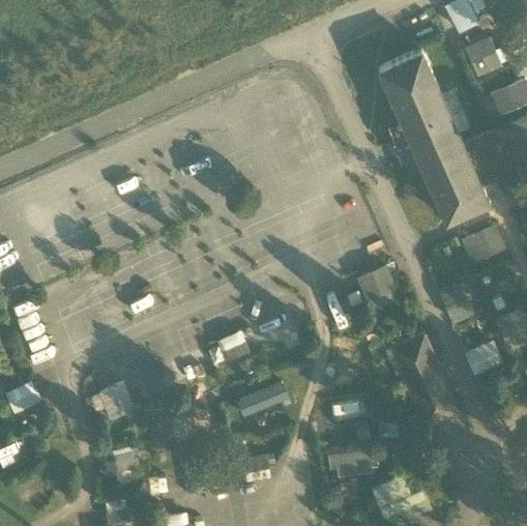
[(469,0),(452,0),(444,4),(459,32),(480,22),(469,0)]
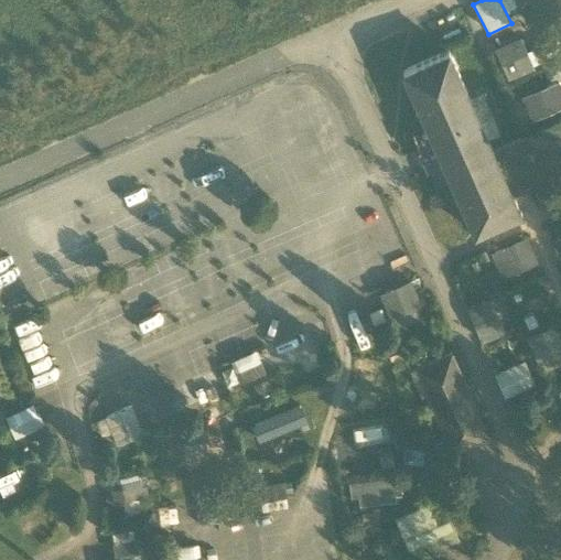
[(521,40),(493,47),(500,78),(543,67),(539,47),(525,51),(521,40)]
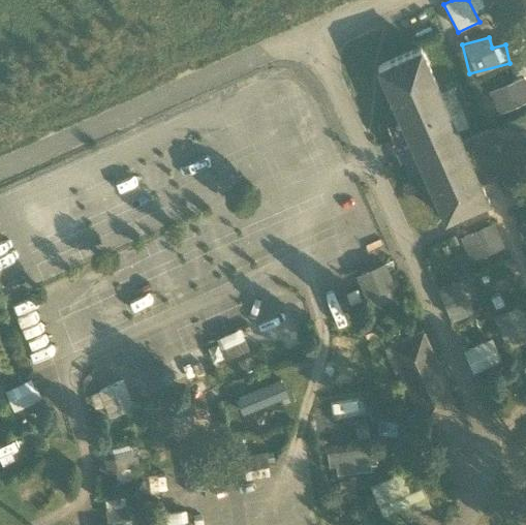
[(420,172),(442,222),(485,204),(476,185),(525,163),(525,115),(525,116),(459,145),(418,52),(374,70),(397,121),(383,127),(391,142),(400,162),(406,177),(420,172)]
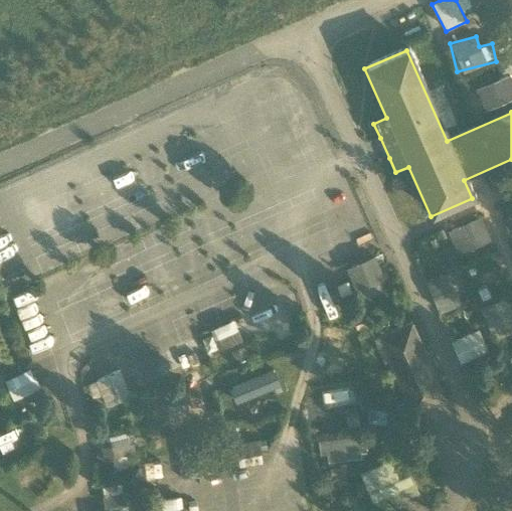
[(511,81),(510,76),(473,89),(480,112),(511,101),(511,81)]
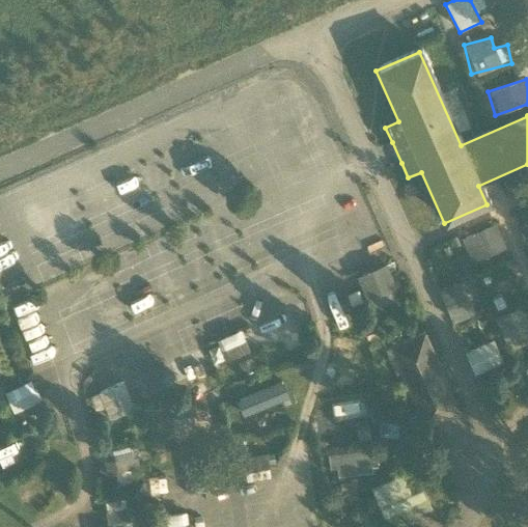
[(398,165),(401,163),(392,142),(389,143),(398,165)]
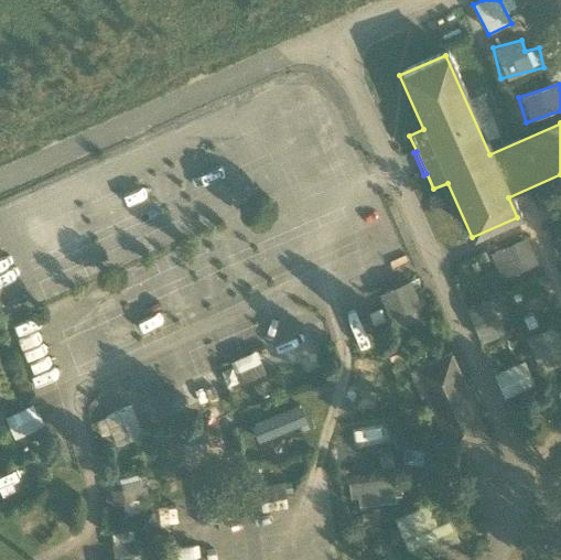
[(554,252),(560,249),(560,218),(545,226),(554,252)]
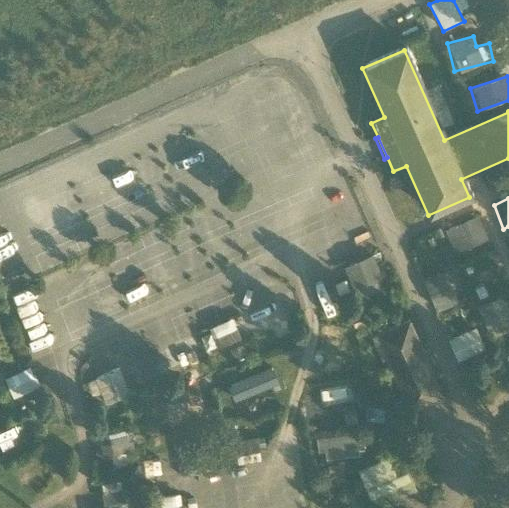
[(453,254),(488,242),(480,217),(444,228),(453,254)]
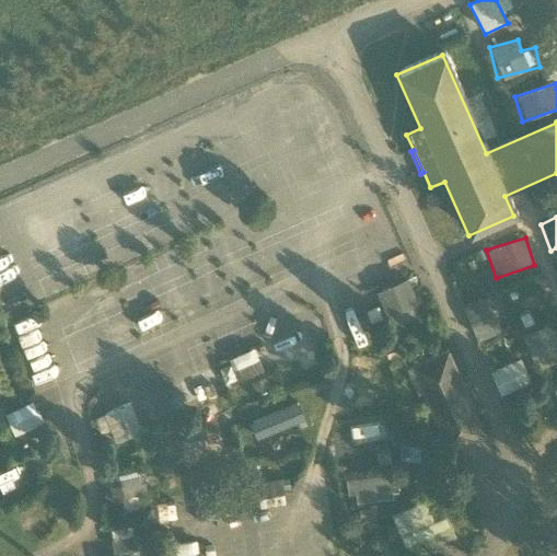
[(374,294),(382,312),(417,297),(408,279),(374,294)]
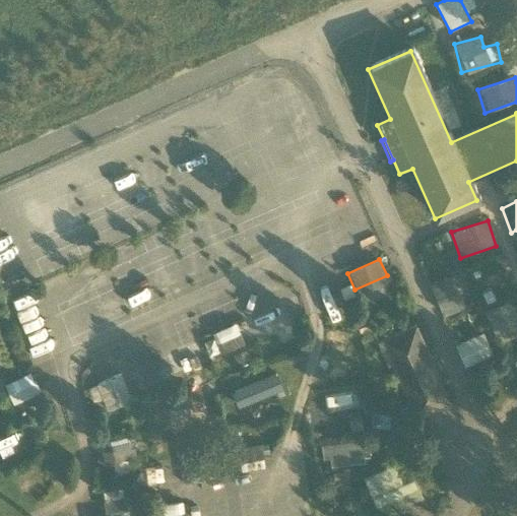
[(428,285),(441,318),(465,308),(452,275),(428,285)]
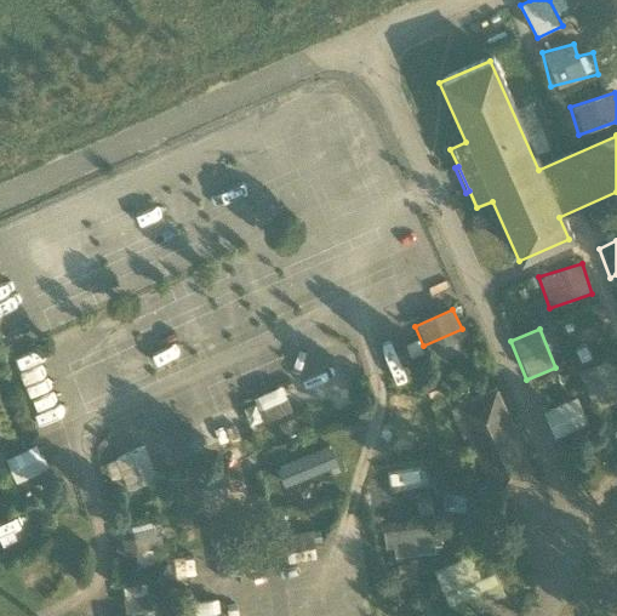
[(616,381),(607,359),(576,372),(592,408),(616,395),(616,381)]
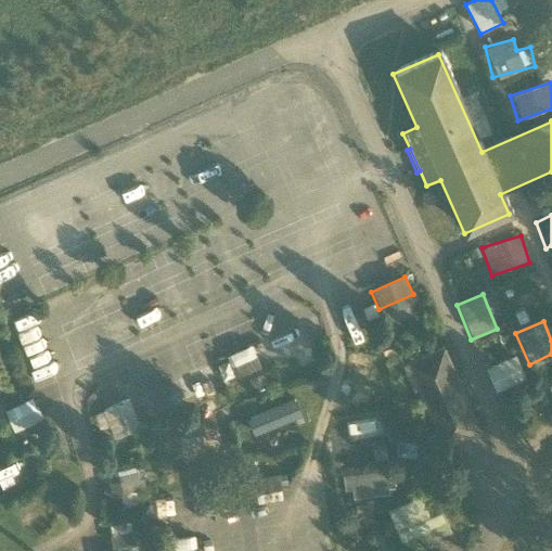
[(280,362),(292,358),(297,372),(322,362),(307,322),(270,336),(280,362)]
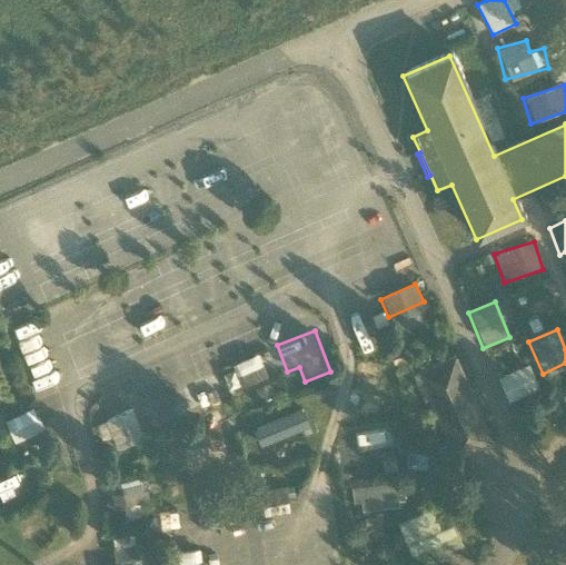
[(443,439),(482,427),(460,357),(420,368),(443,439)]
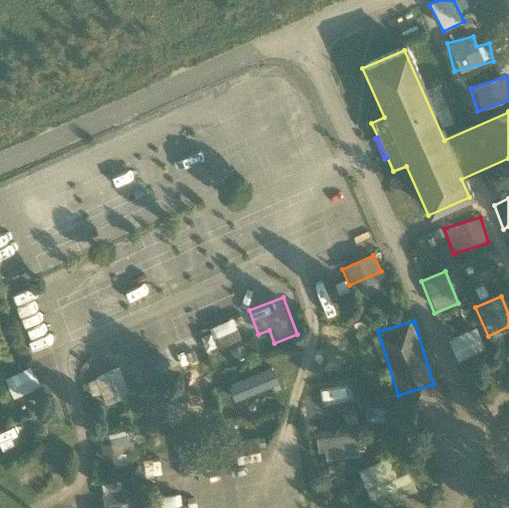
[(205,353),(239,342),(233,322),(199,333),(205,353)]
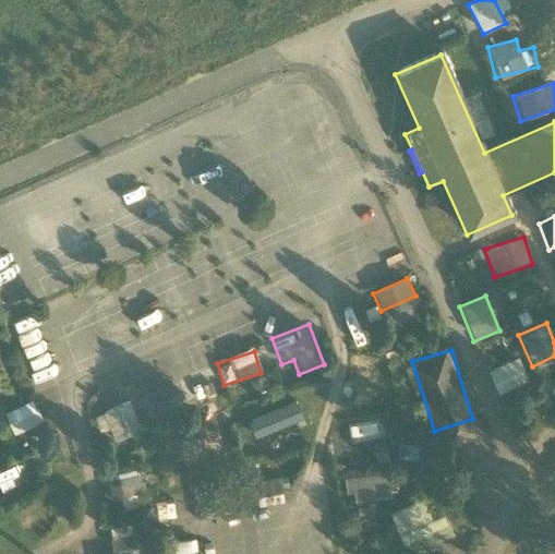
[(0,398),(13,394),(0,358),(0,398)]
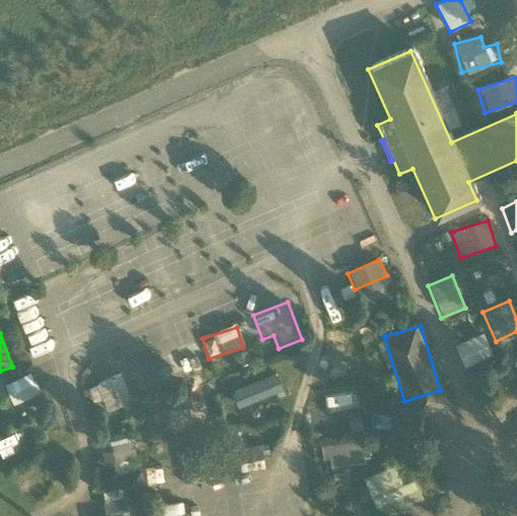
[(453,342),(458,365),(491,358),(486,335),(453,342)]
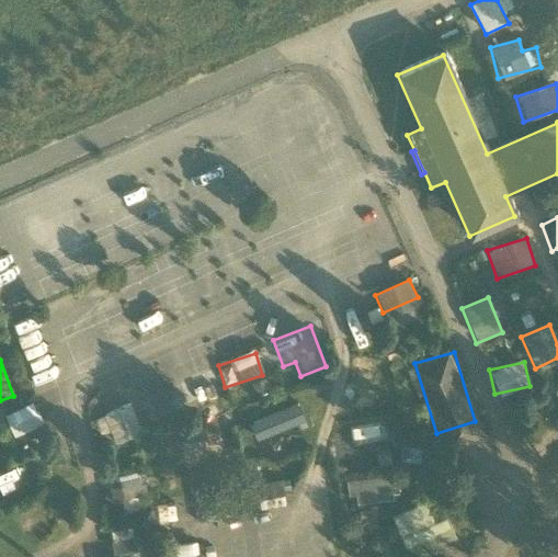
[(268,372),(249,379),(257,396),(274,388),(268,372)]
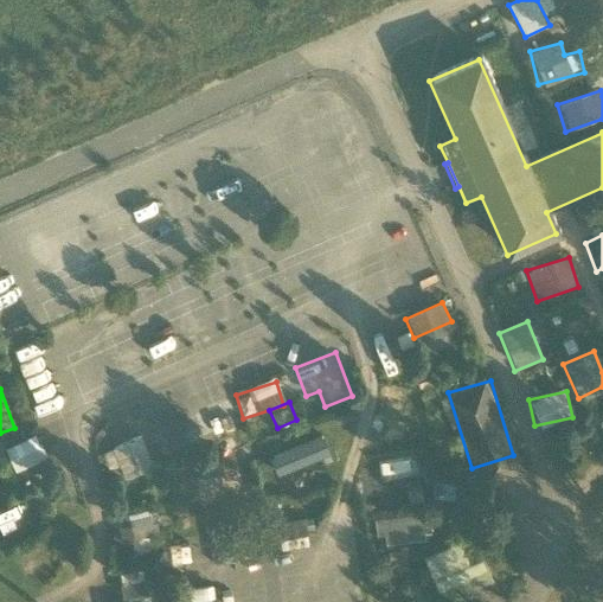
[(198,434),(231,422),(224,403),(191,415),(198,434)]
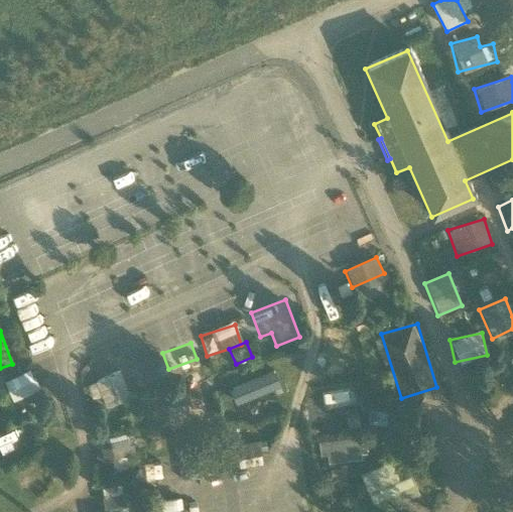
[(29,369),(3,381),(13,402),(39,389),(29,369)]
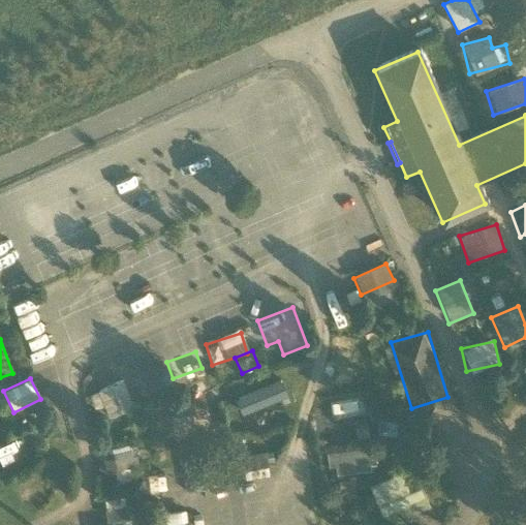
[(106,406),(110,417),(133,408),(125,381),(87,394),(92,411),(106,406)]
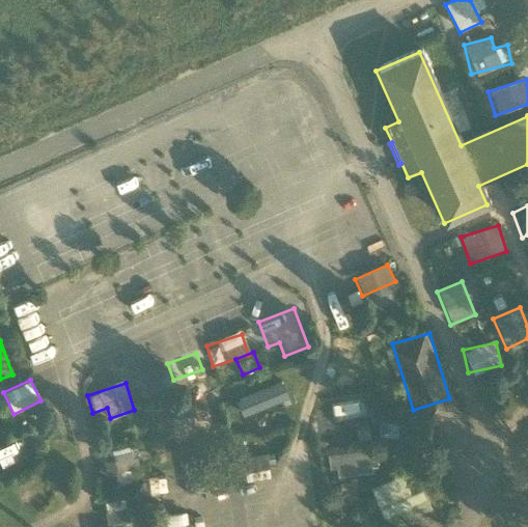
[(268,426),(266,419),(294,409),(283,383),(224,406),(237,439),(268,426)]
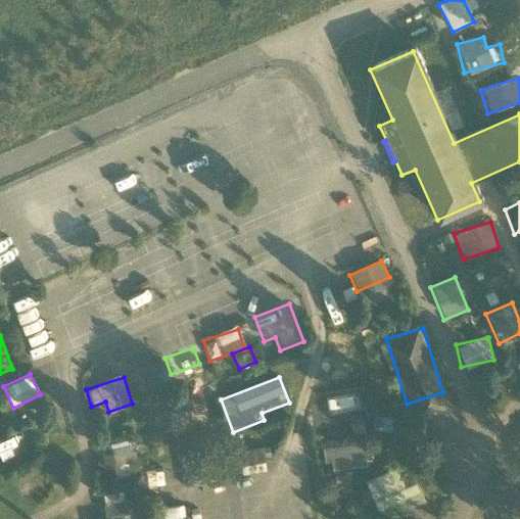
[(338,415),(361,412),(359,395),(336,398),(338,415)]
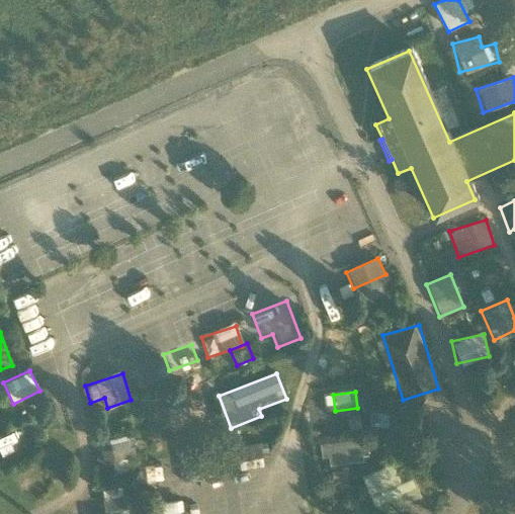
[(198,406),(164,414),(169,437),(204,430),(198,406)]
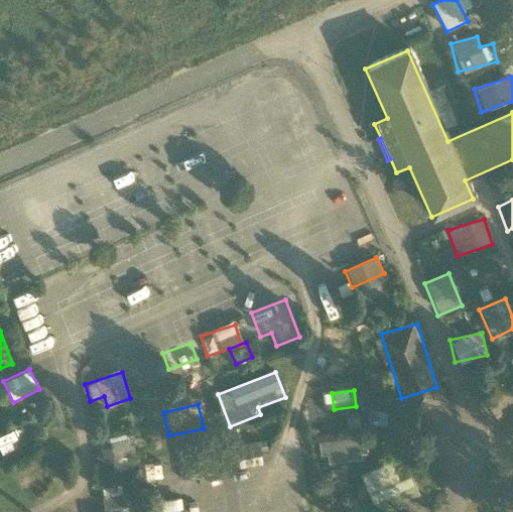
[(0,459),(16,456),(11,433),(0,435),(0,459)]
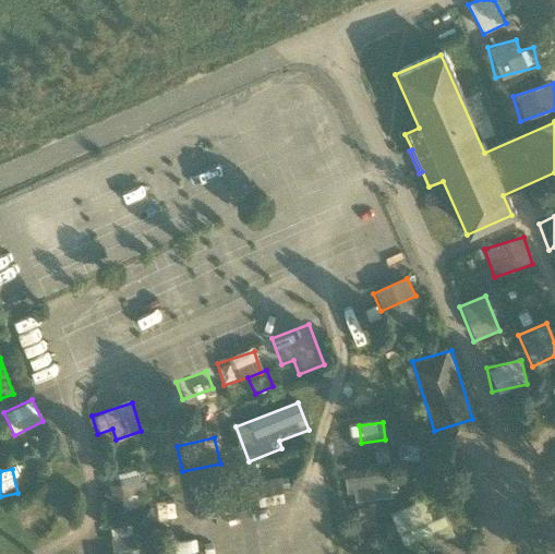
[(112,497),(144,493),(142,476),(110,480),(112,497)]
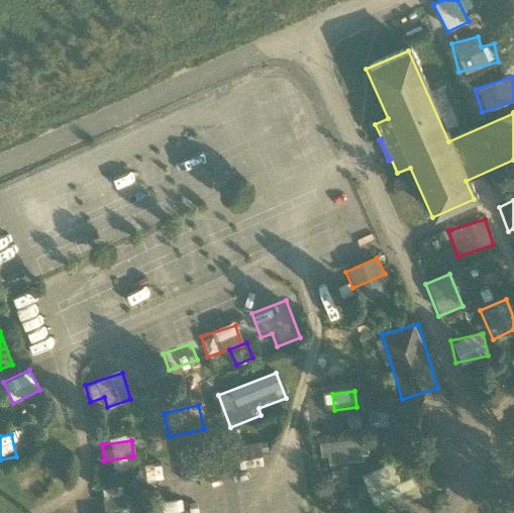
[(319,441),(320,465),(365,463),(364,440),(319,441)]
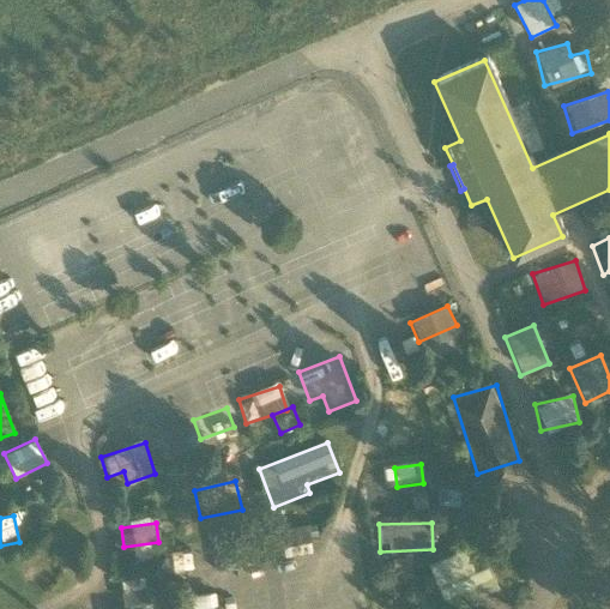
[(185,565),(209,559),(206,544),(181,549),(185,565)]
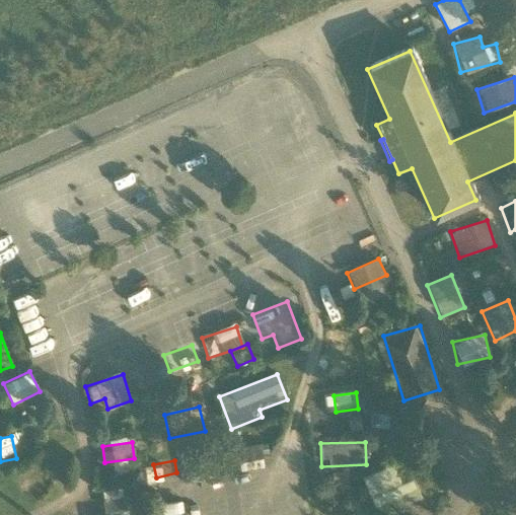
[(374,506),(420,492),(413,469),(400,473),(397,462),(363,472),(374,506)]
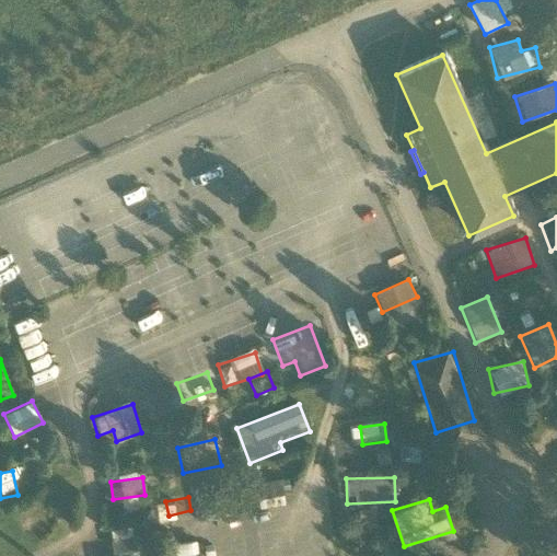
[(107,529),(107,553),(134,552),(134,528),(107,529)]
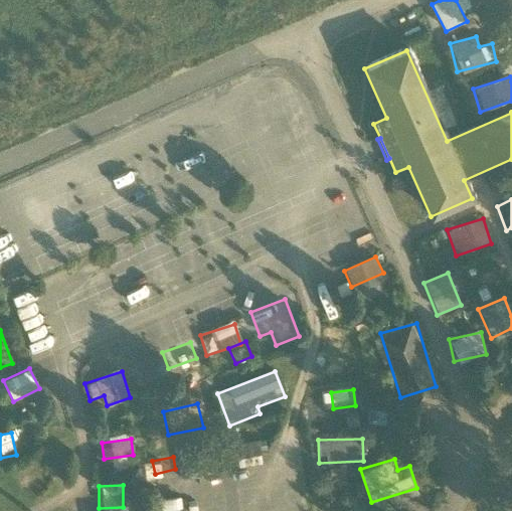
[(182,510),(182,498),(157,500),(158,510),(182,510)]
